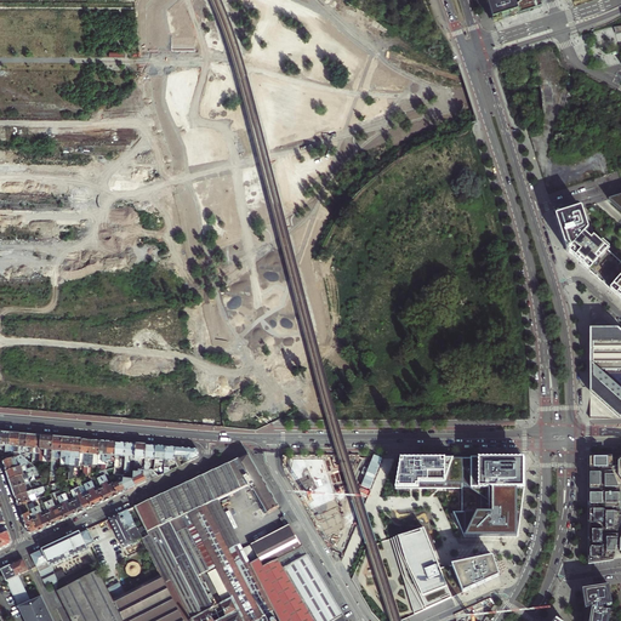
[(485,0),(488,6),(493,22),(494,24),(499,23),(502,22),(502,20),(510,17),(511,20),(518,17),(517,15),(518,15),(524,12),(542,6),(540,0),(523,0),(523,1),(516,6),(513,0),(485,0)]
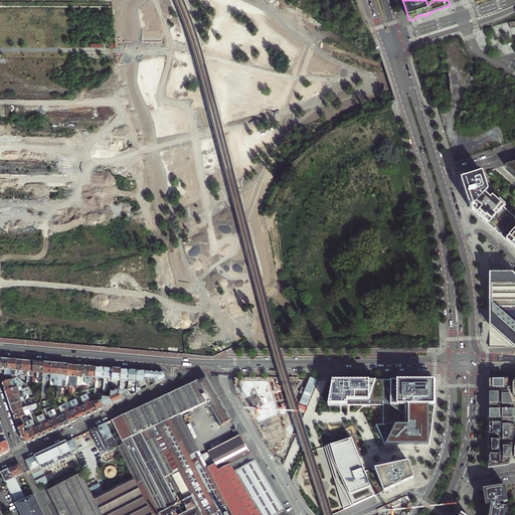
[(466,67),(458,42),(443,47),(450,72),(466,67)]
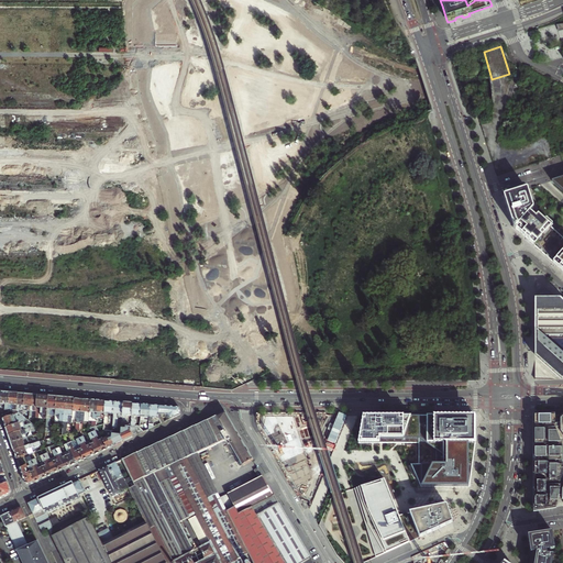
[(562,176),(549,180),(562,192),(562,176)]
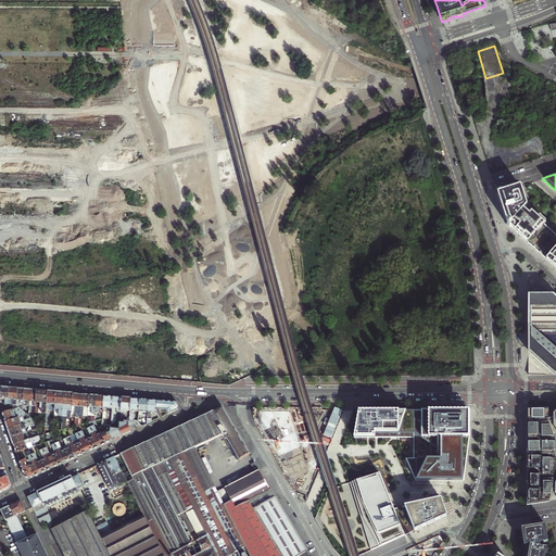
[(529,203),(522,184),(498,192),(504,207),(510,223),(529,240),(545,255),(555,264),(555,231),(545,222),(544,220),(539,216),(528,205),(529,203)]
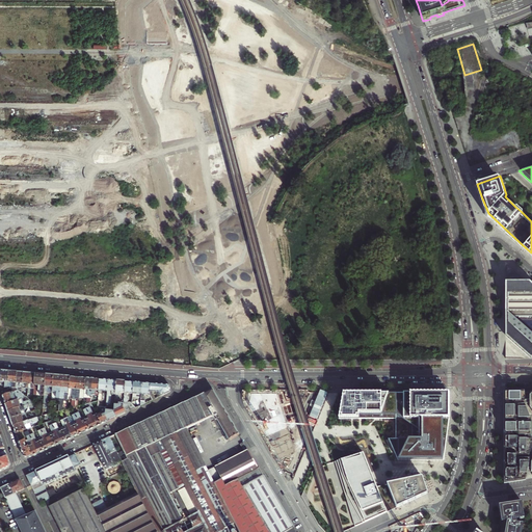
[(508,176),(505,179),(514,188),(517,185),(508,176)]
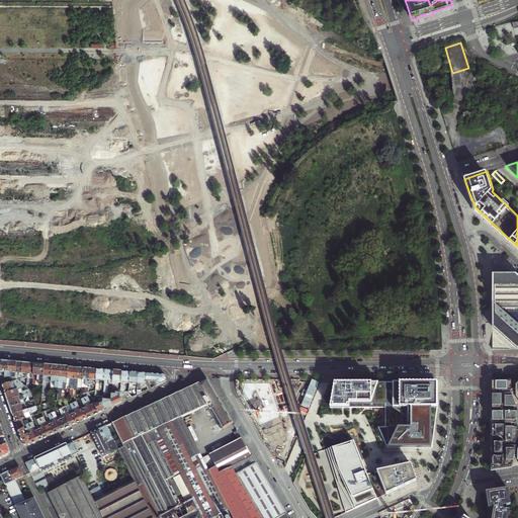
[(517,277),(515,275),(497,275),(492,275),(492,309),(492,311),(492,328),(516,349),(517,349),(517,277)]
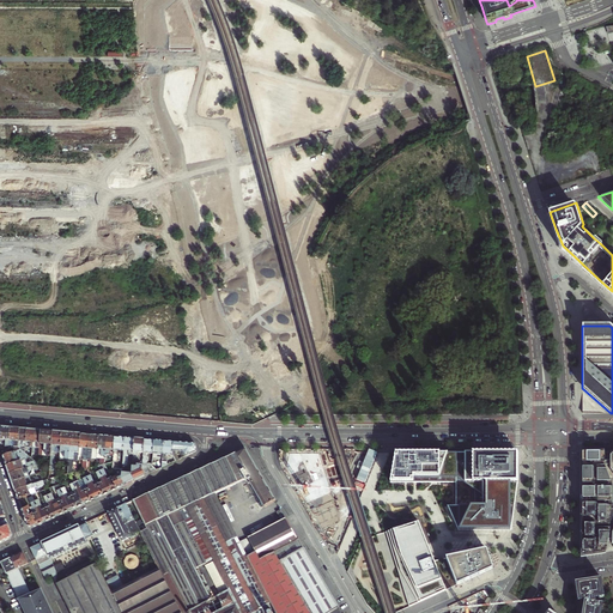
[(593,413),(582,404),(582,413),(593,413)]
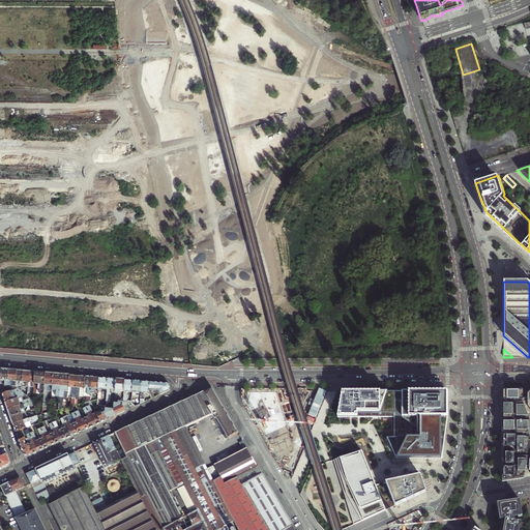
[(4,387),(7,386),(9,371),(6,371),(2,371),(1,381),(4,382),(4,387)]
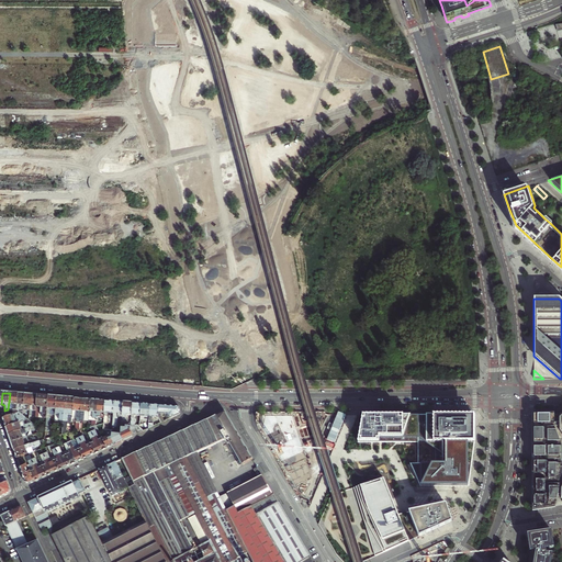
[(10,393),(8,409),(12,409),(12,411),(13,411),(15,414),(19,413),(17,411),(18,394),(15,394),(10,393)]
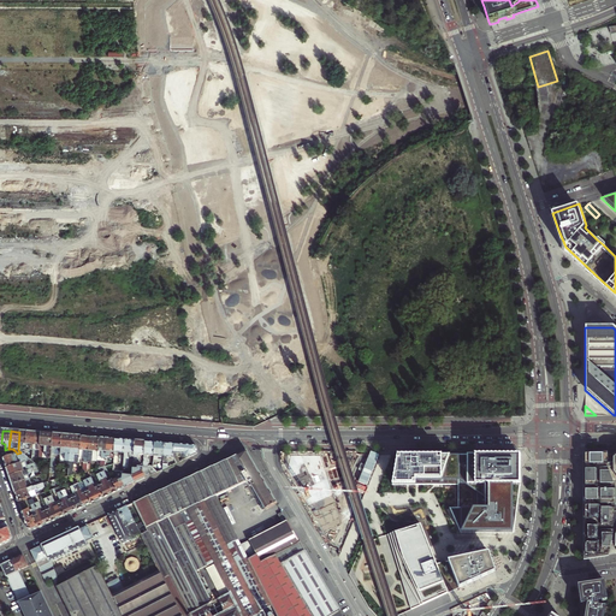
[(51,460),(53,434),(48,434),(41,433),(40,451),(39,456),(42,457),(42,458),(51,460)]
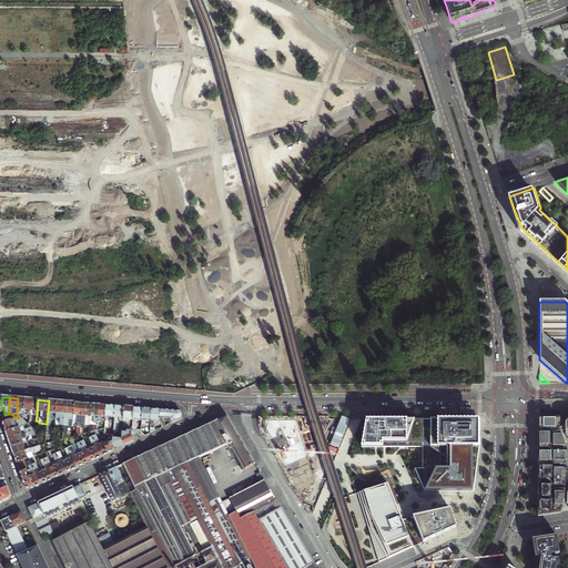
[(54,402),(49,401),(47,424),(47,427),(46,435),(46,437),(50,437),(51,423),(50,422),(51,421),(56,421),(56,419),(58,402),(54,402)]
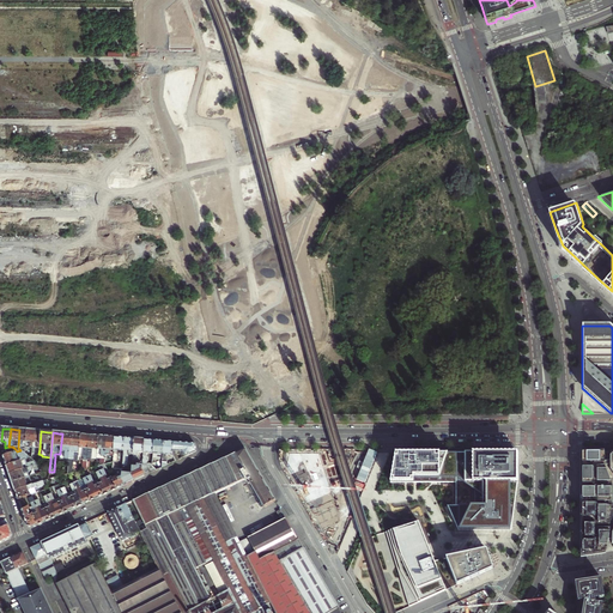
[(68,460),(71,434),(67,434),(62,434),(60,453),(65,453),(65,460),(68,460)]
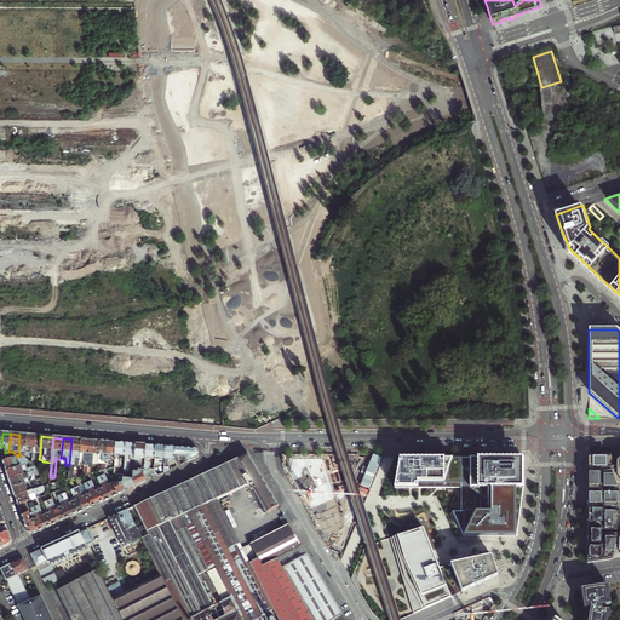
[(79,466),(79,463),(81,440),(78,440),(72,438),(69,465),(68,480),(70,480),(73,478),(74,468),(79,468),(79,466)]
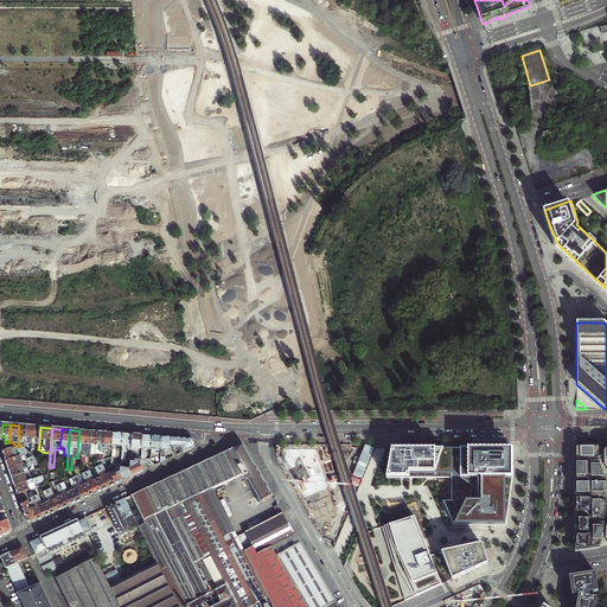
[(80,430),(77,453),(83,453),(82,457),(82,466),(83,466),(85,465),(87,458),(87,457),(89,432),(85,430),(80,430)]
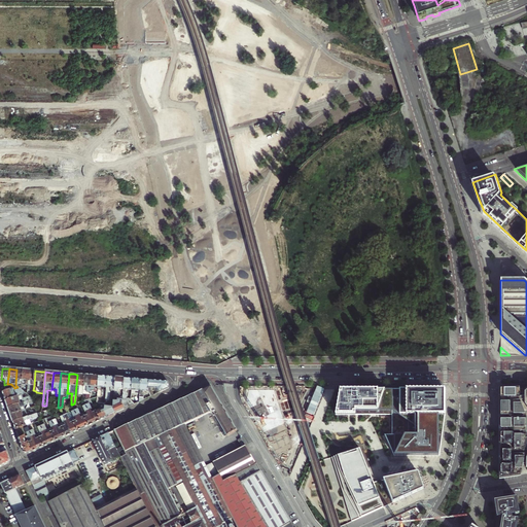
[(81,375),(77,375),(75,396),(79,396),(79,395),(82,395),(84,375),(81,375)]
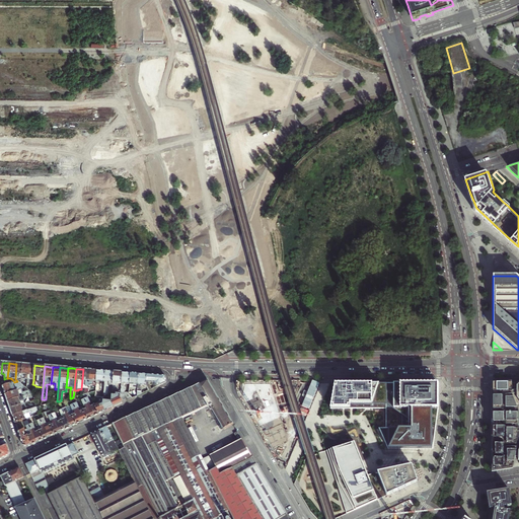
[(88,370),(83,369),(81,389),(84,389),(84,394),(88,393),(88,389),(89,387),(89,385),(90,370),(88,370)]
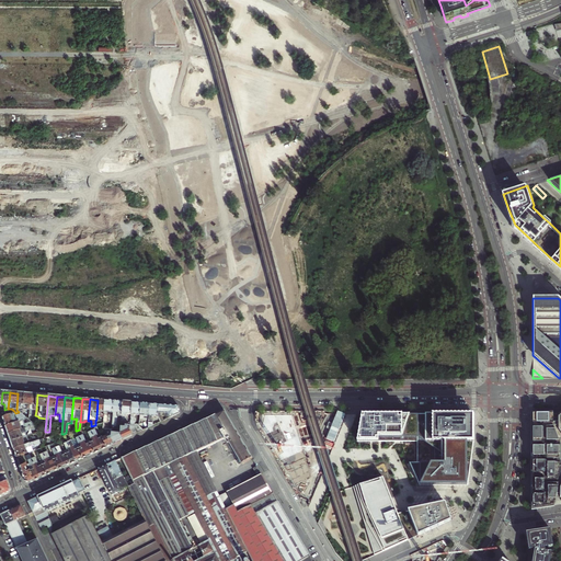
[(112,401),(105,400),(103,418),(103,430),(105,430),(106,430),(107,416),(107,415),(106,415),(106,413),(113,413),(114,401),(112,401)]
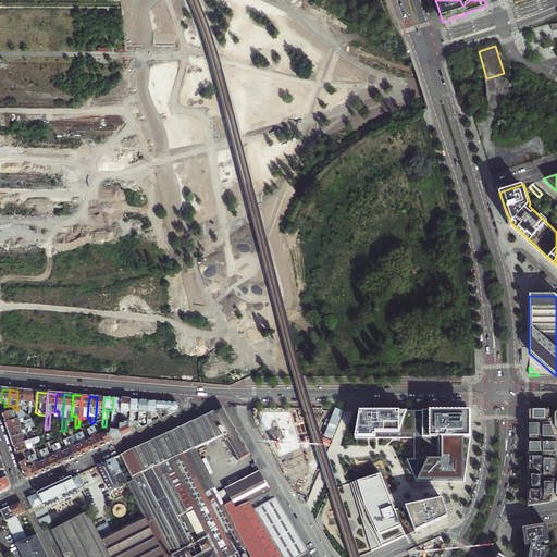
[(121,411),(122,399),(119,398),(113,398),(112,410),(111,423),(115,424),(116,415),(115,413),(115,411),(121,411)]
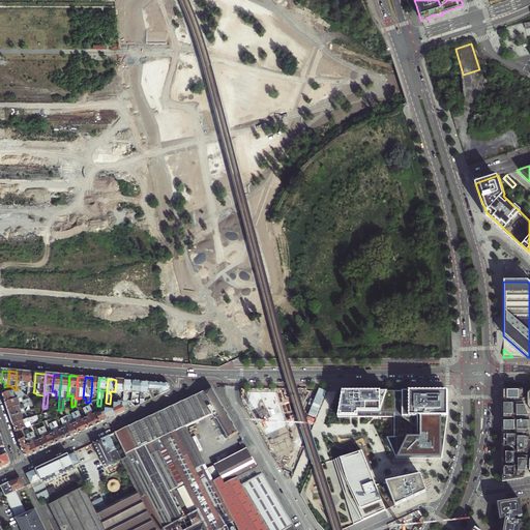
[(119,391),(124,392),(124,380),(122,380),(116,380),(115,391),(114,404),(116,404),(117,403),(117,402),(118,400),(119,399),(119,391)]
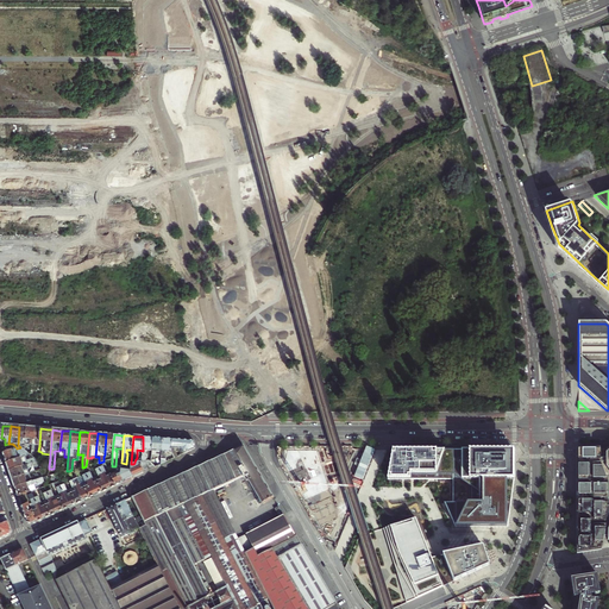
[(143,437),(143,451),(142,456),(142,459),(142,463),(140,468),(143,473),(155,468),(151,463),(151,462),(146,460),(146,454),(145,453),(145,451),(152,451),(154,438),(150,438),(143,437)]
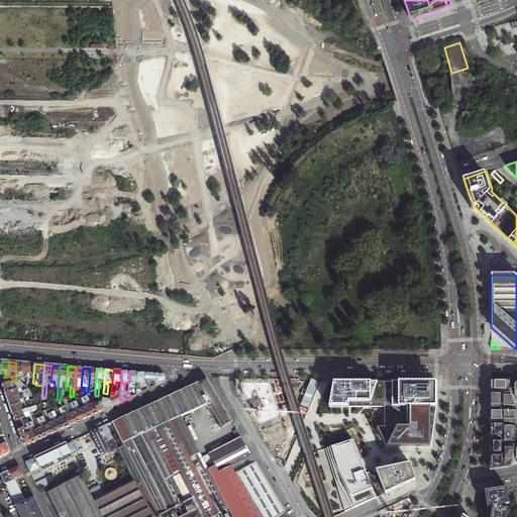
[(135,373),(130,372),(129,383),(128,392),(128,393),(131,397),(133,396),(131,393),(131,391),(133,390),(133,387),(132,385),(131,385),(131,383),(137,384),(138,373),(135,373)]
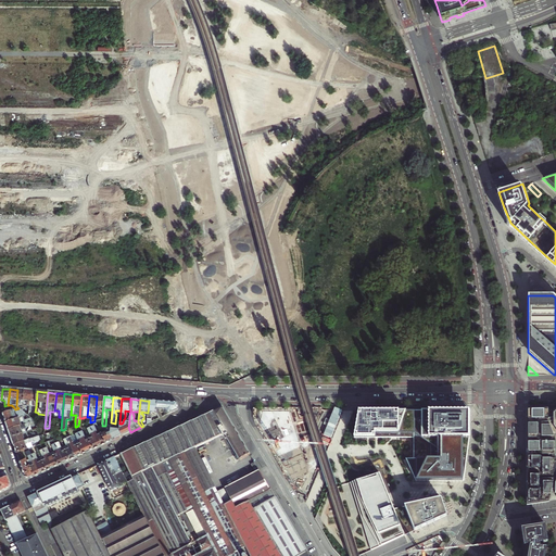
[(156,414),(156,409),(158,401),(154,401),(149,401),(148,413),(147,425),(152,421),(151,420),(152,416),(151,415),(151,413),(156,414)]
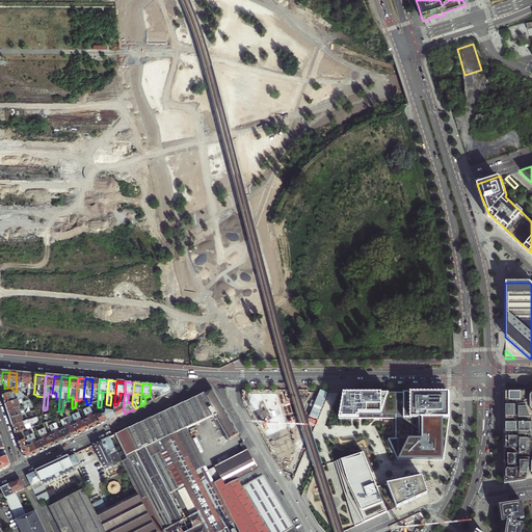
[(161,384),(151,383),(150,392),(153,392),(153,394),(156,393),(156,392),(159,392),(159,394),(156,396),(157,398),(170,392),(168,386),(161,384)]
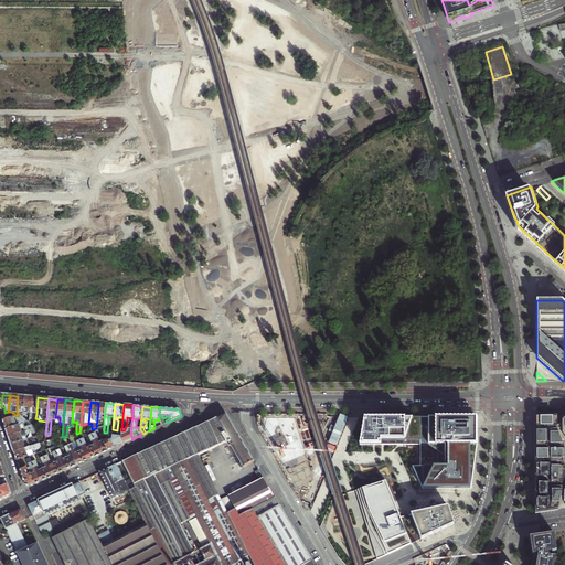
[(147,525),(114,541),(104,546),(113,564),(232,564),(249,556),(228,513),(236,509),(241,518),(275,498),(263,478),(257,468),(253,470),(258,480),(230,496),(206,451),(228,441),(244,467),(255,461),(243,441),(226,414),(200,426),(195,428),(142,452),(116,465),(130,491),(147,525)]
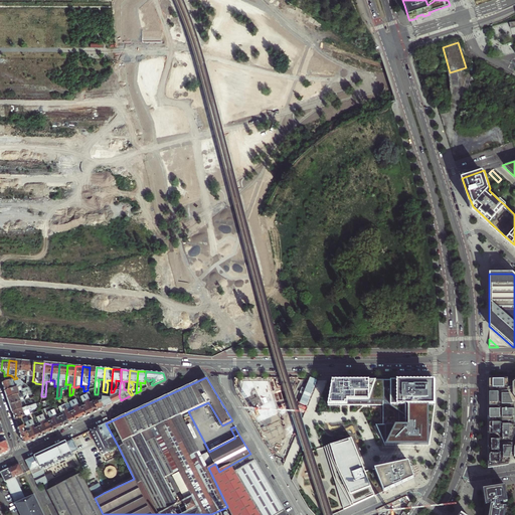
[(4,388),(5,392),(21,386),(24,385),(25,385),(20,381),(17,378),(14,379),(3,384),(4,388)]
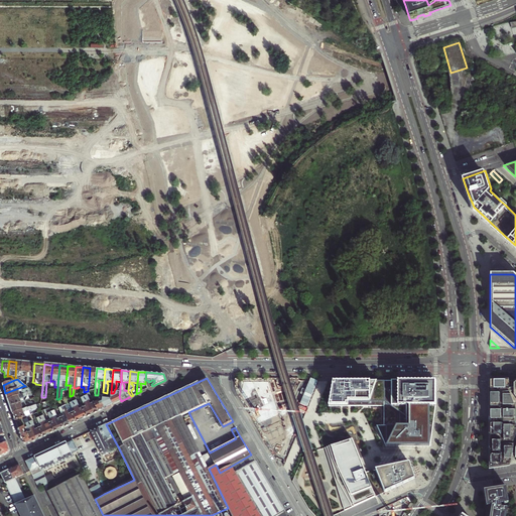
[(347,381),(333,381),(329,406),(368,406),(385,406),(384,426),(377,426),(386,446),(388,446),(430,446),(431,442),(432,432),(435,407),(435,381),(432,381),(397,381),(384,381),(372,381),(366,381),(360,381),(353,381),(347,381)]
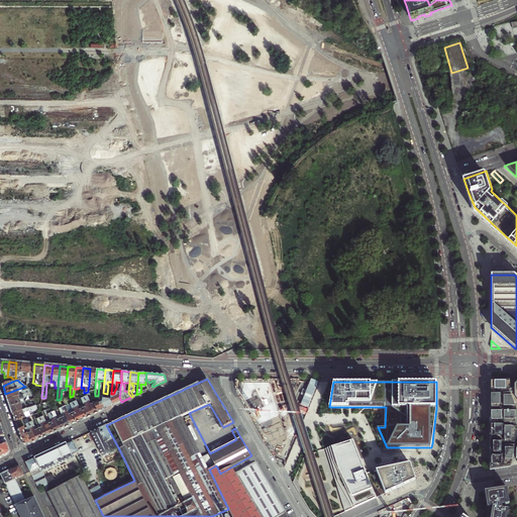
[(499,383),(492,383),(492,401),(491,431),(491,449),(491,461),(491,469),(511,466),(513,454),(516,454),(516,450),(516,444),(514,444),(516,435),(516,405),(516,404),(516,382),(506,383),(499,383)]
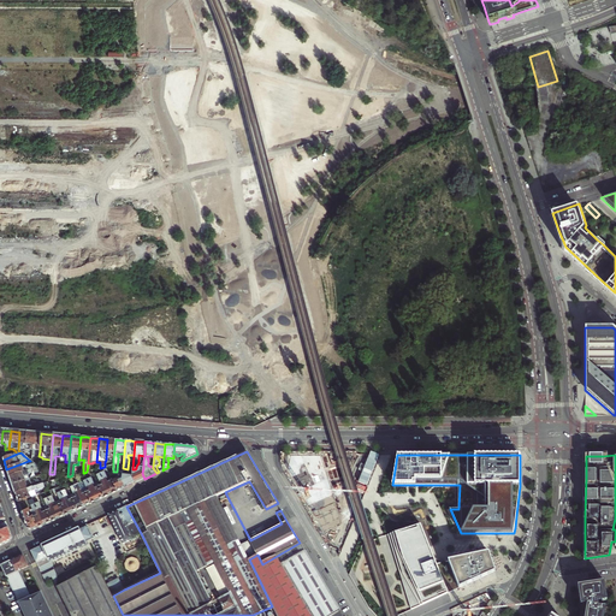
[(320,457),(291,456),(291,471),(327,533),(342,525),(320,457)]
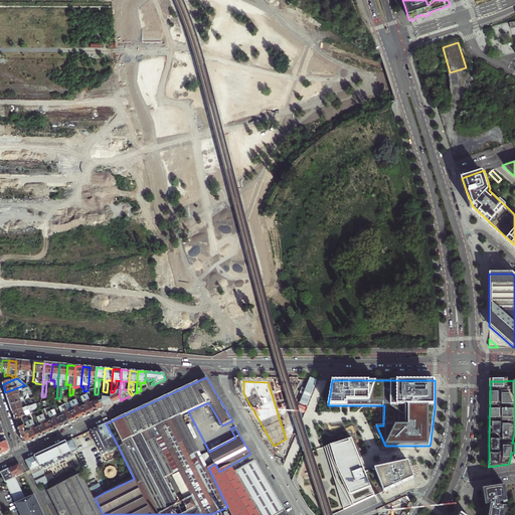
[(21,386),(5,392),(7,395),(8,398),(27,392),(32,390),(28,387),(25,388),(22,389),(21,386)]
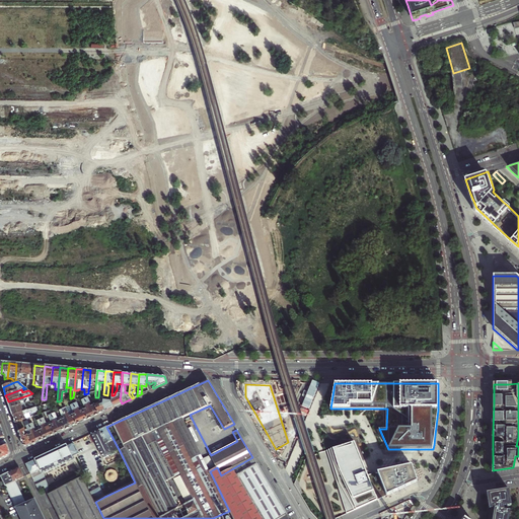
[(119,404),(122,403),(120,398),(121,394),(116,393),(116,395),(114,395),(112,395),(112,400),(112,401),(114,406),(119,404)]
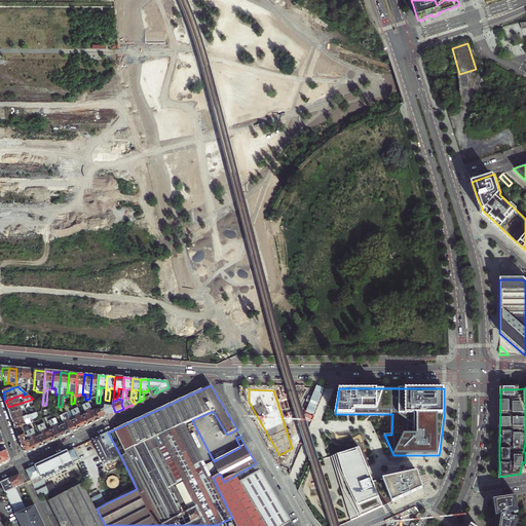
[(9,412),(10,415),(25,410),(24,406),(28,404),(27,403),(28,402),(28,401),(8,407),(9,412)]
